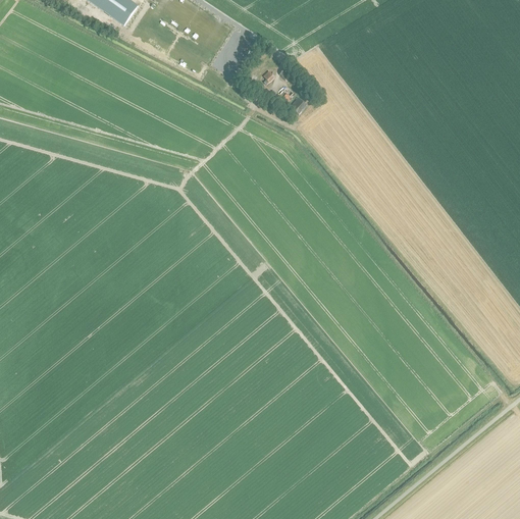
[(88,0),(122,24),(137,4),(131,0),(88,0)]
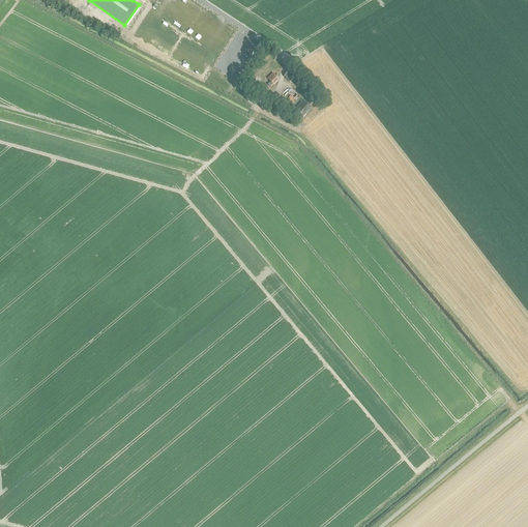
[(288,80),(293,76),(298,81),(301,77),(290,66),(282,74),(288,80)]
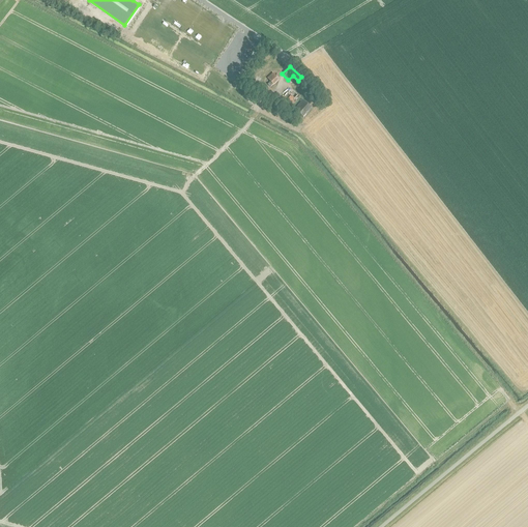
[(266,82),(268,85),(276,77),(271,70),(265,76),(268,79),(268,80),(266,82)]
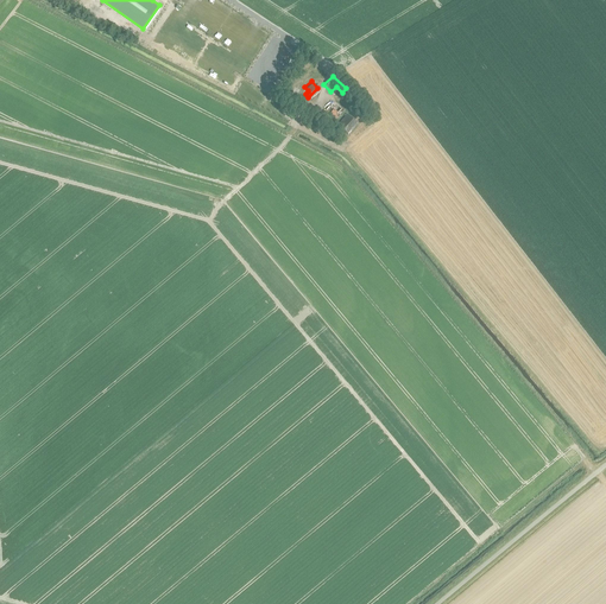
[(324,107),(332,115),(334,118),(342,109),(339,107),(340,106),(332,99),(324,107)]
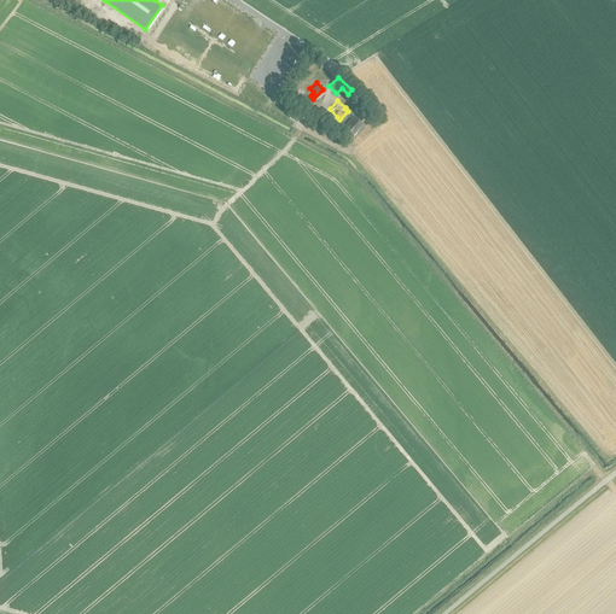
[(340,126),(350,135),(361,123),(350,113),(340,126)]
